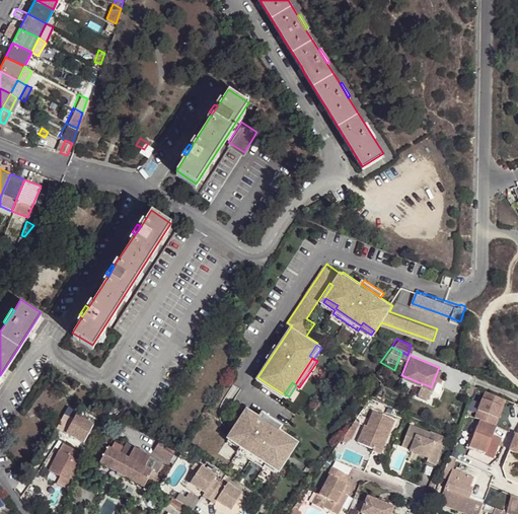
[(427,394),(430,386),(419,382),(417,391),(427,394)]
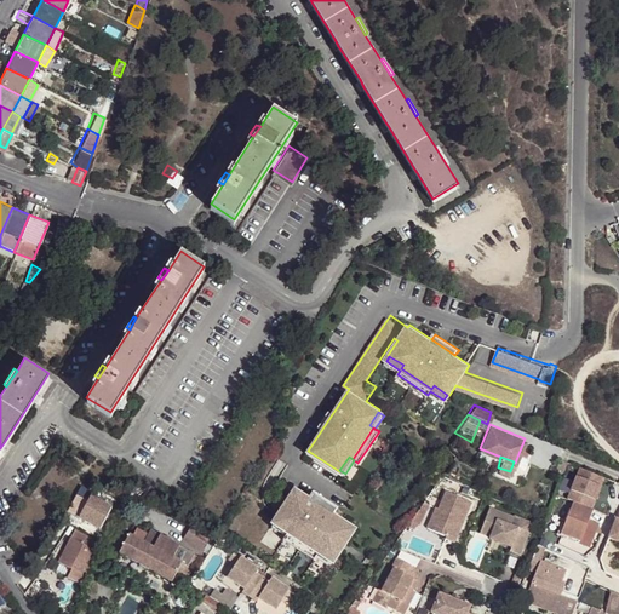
[(569,497),(588,504),(602,469),(578,460),(563,493),(569,497)]
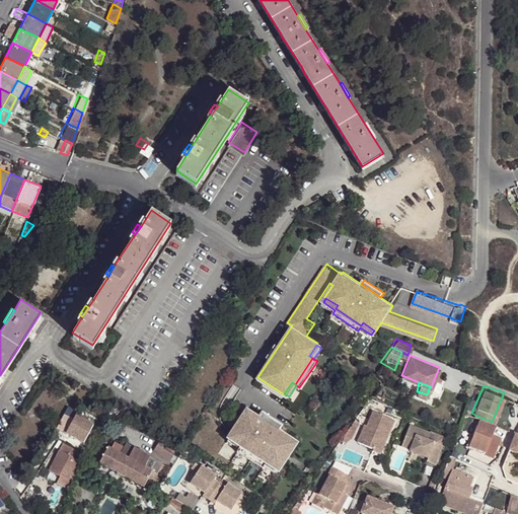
[(260,415),(247,406),(229,431),(231,432),(242,440),(239,443),(266,460),(268,457),(279,465),(280,466),(297,441),(279,428),(260,415)]
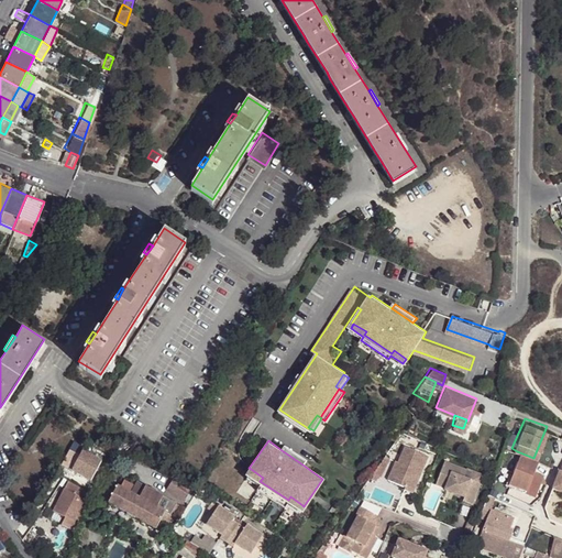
[(412,491),(428,453),(405,444),(398,460),(396,459),(388,478),(405,484),(404,487),(412,491)]
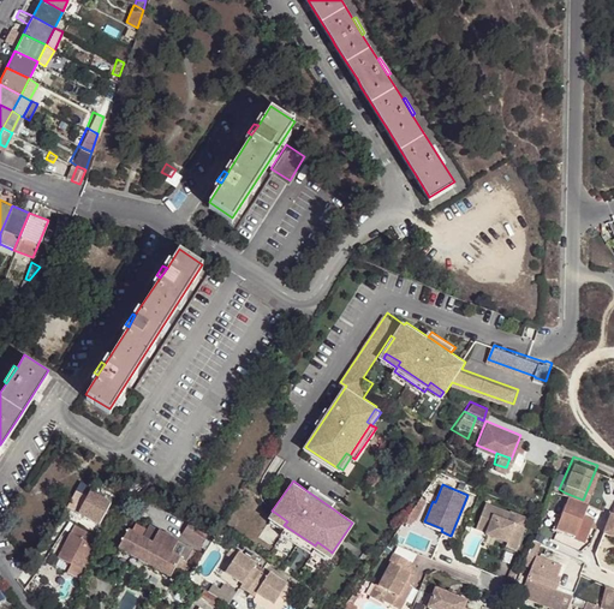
[(311,485),(308,491),(331,507),(334,501),(311,485)]
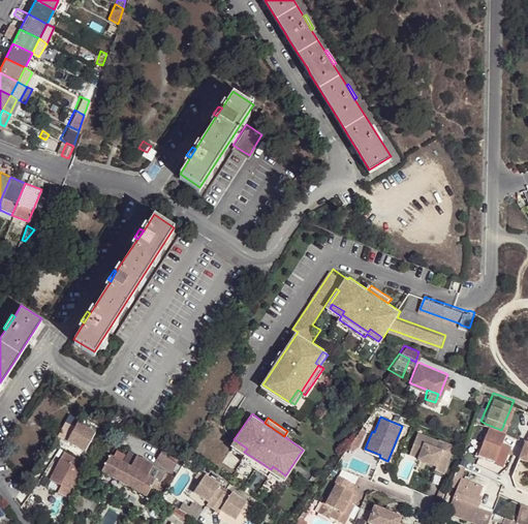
[(73,424),(64,419),(57,432),(85,447),(94,429),(76,420),(73,424)]
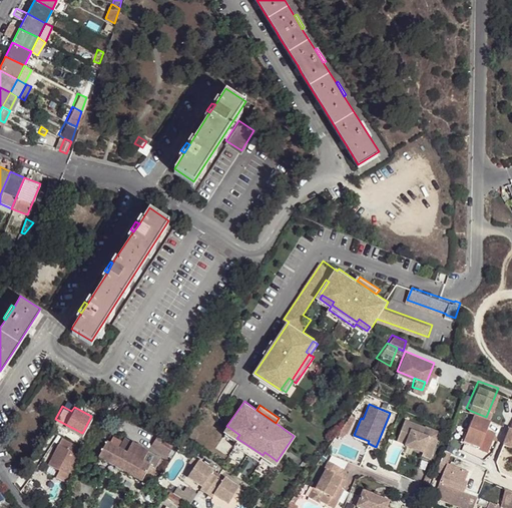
[(486,417),(471,411),(468,418),(484,425),(487,417),(486,417)]
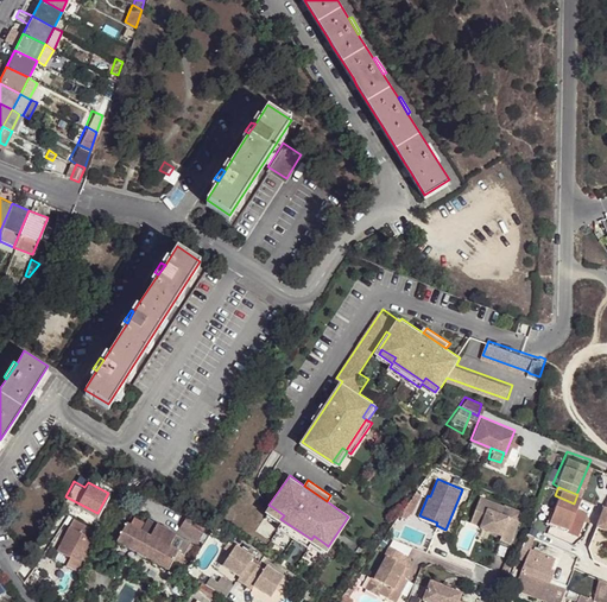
[(505,502),(481,494),(472,519),(481,524),(481,525),(503,533),(500,537),(511,542),(520,518),(503,511),(505,502)]
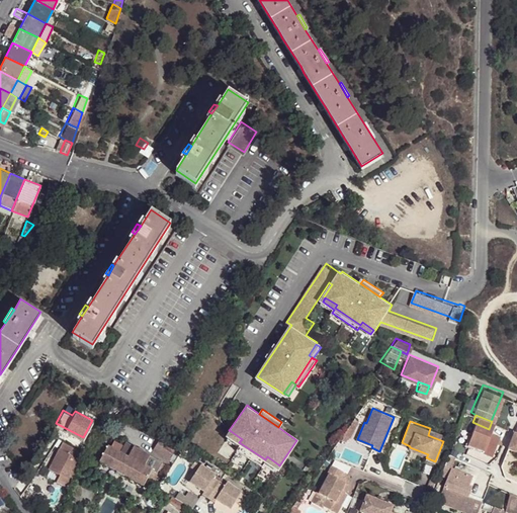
[(489,429),(472,422),(464,442),(489,452),(496,434),(488,430),(489,429)]
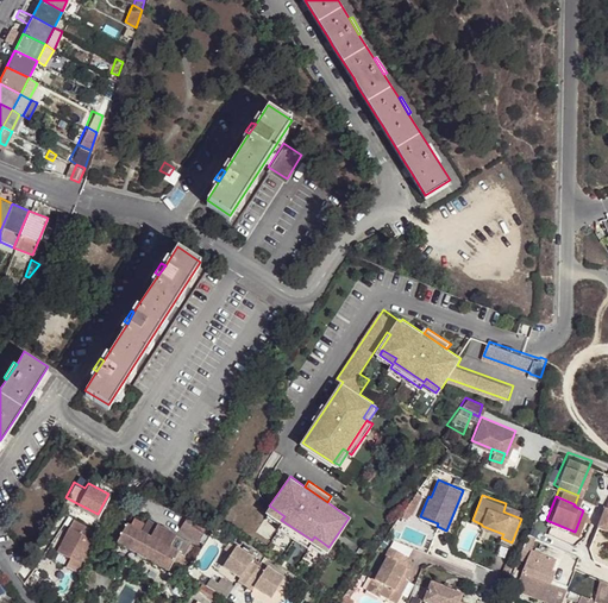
[(607,506),(602,503),(595,522),(607,527),(607,506)]
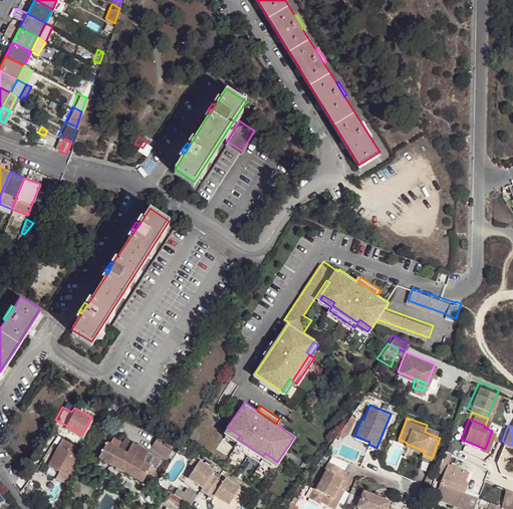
[(229,428),(225,433),(236,441),(237,439),(240,436),(229,428)]
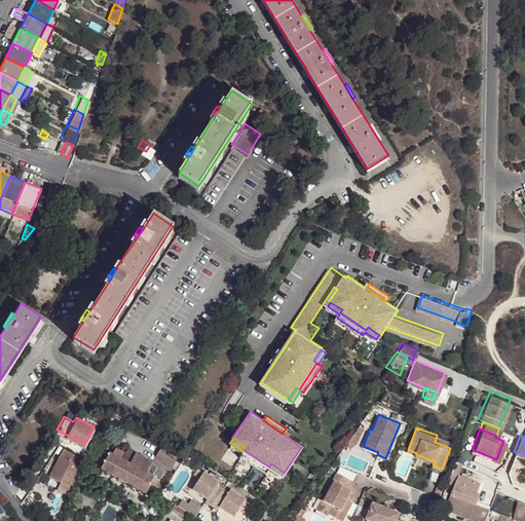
[(179,451),(162,440),(154,453),(171,463),(179,451)]
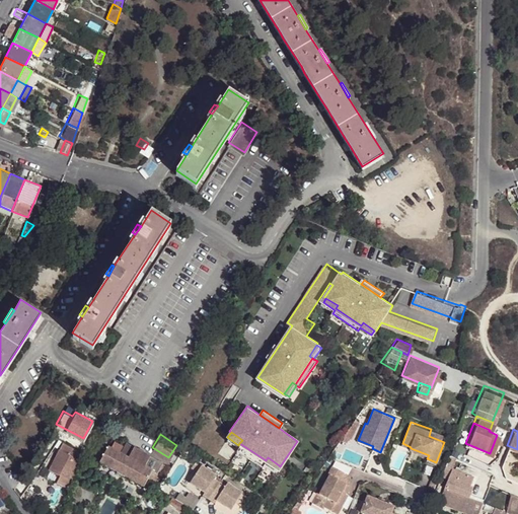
[(107,443),(99,458),(129,474),(143,483),(148,472),(150,474),(149,475),(159,482),(163,475),(161,474),(167,463),(125,440),(124,443),(114,438),(111,444),(107,443)]
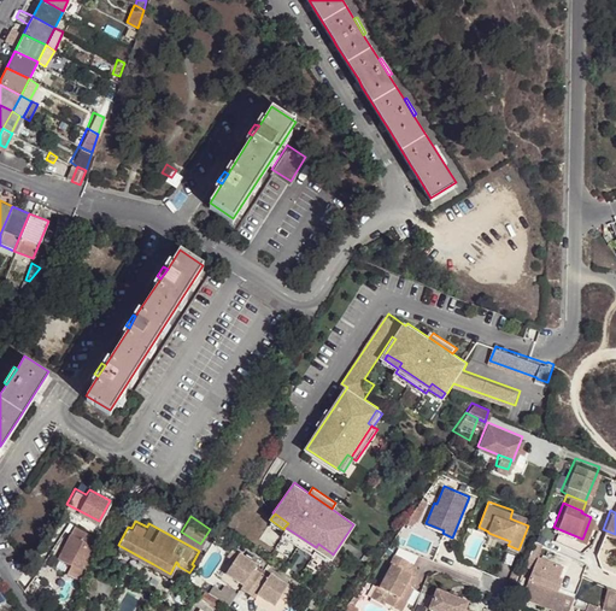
[(92,532),(74,522),(57,554),(70,562),(65,569),(78,576),(95,544),(88,540),(92,532)]
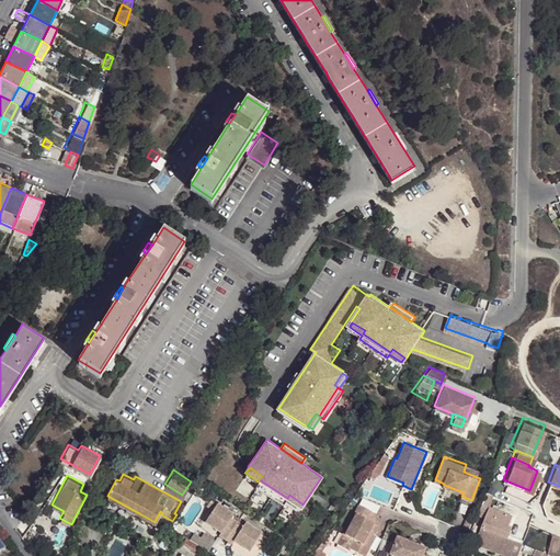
[(287,498),(259,479),(258,481),(255,485),(283,503),(286,500),(287,498)]
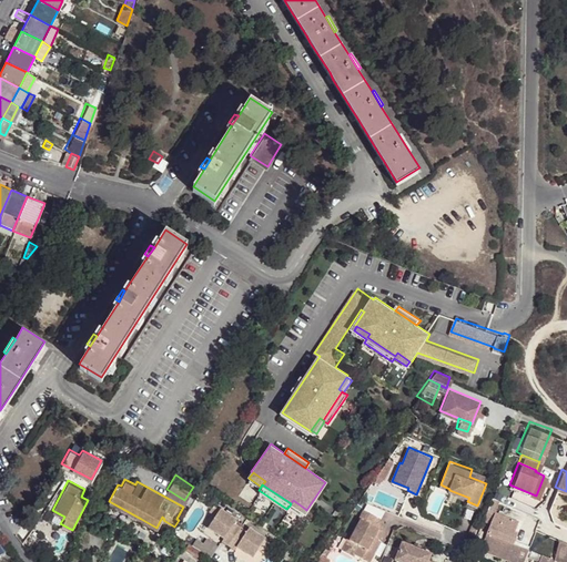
[(215,511),(220,504),(213,500),(209,507),(215,511)]
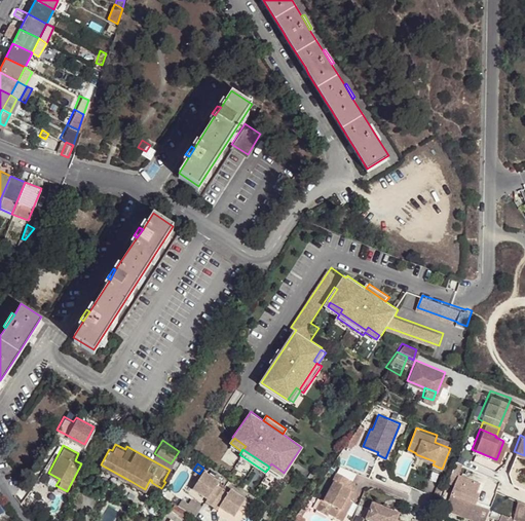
[(269,467),(268,469),(279,476),(283,472),(271,463),(269,467)]
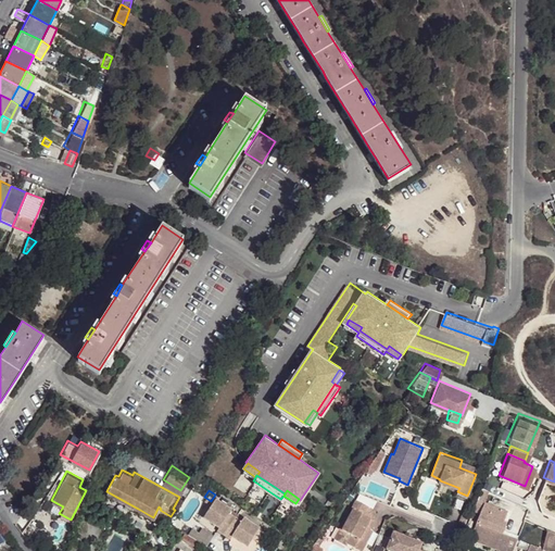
[(231,506),(215,495),(211,501),(203,512),(218,523),(217,525),(229,534),(231,531),(248,541),(259,525),(243,514),(240,517),(228,510),(231,506)]
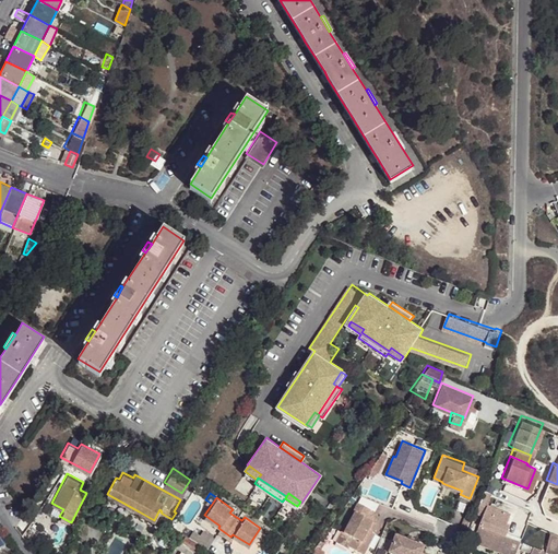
[(370,526),(375,517),(379,508),(359,497),(354,507),(355,508),(345,527),(354,532),(349,541),(365,549),(370,540),(368,539),(374,528),(370,526)]
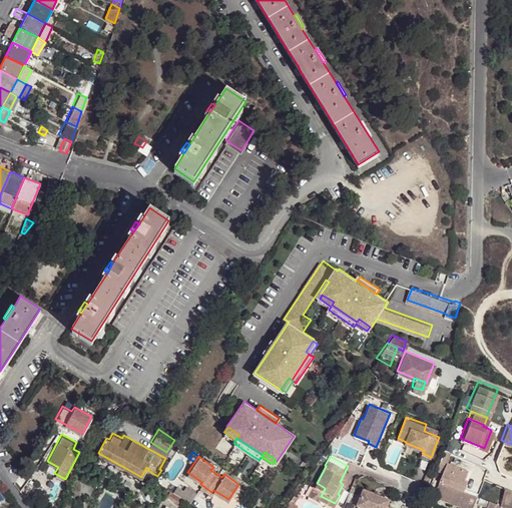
[(466,467),(445,459),(432,492),(470,506),(476,492),(462,487),(465,478),(462,477),(466,467)]
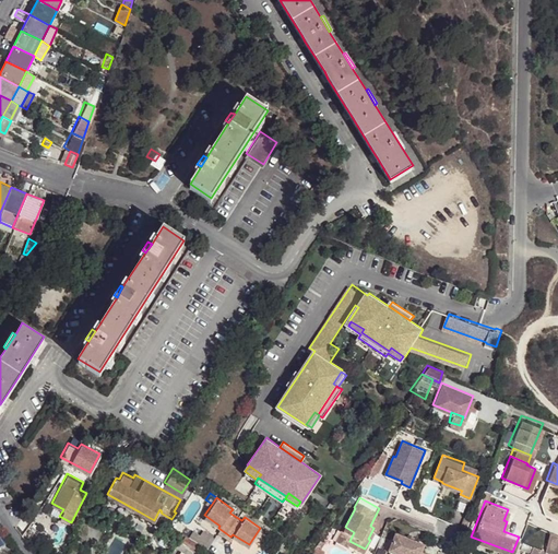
[(345,527),(343,526),(336,539),(347,544),(349,541),(354,532),(345,527)]
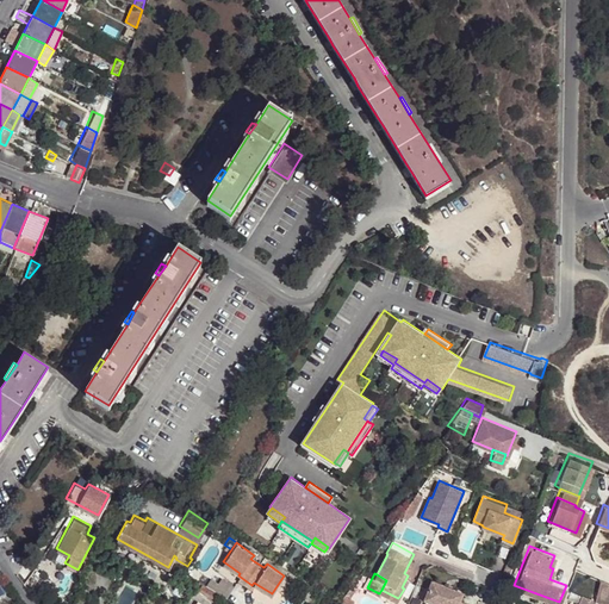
[(205,581),(213,586),(217,579),(210,574),(205,581)]
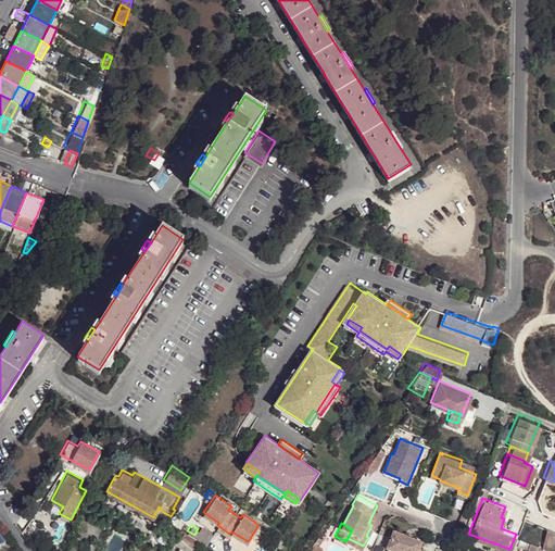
[(198,528),(194,535),(199,538),(205,542),(213,531),(201,524),(198,528)]
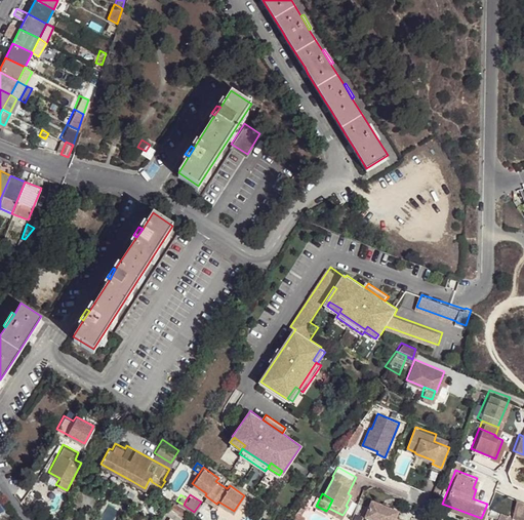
[(389,504),(381,501),(371,496),(365,514),(380,519),(402,519),(403,517),(396,514),(398,508),(389,504)]
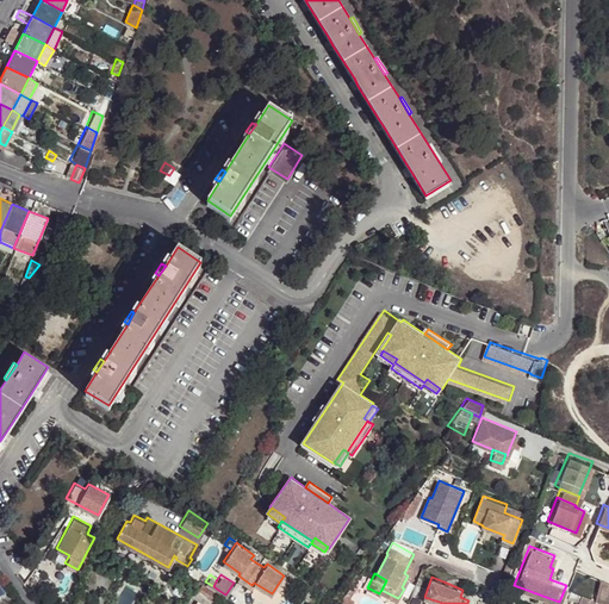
[(205,581),(203,580),(198,587),(213,597),(218,590),(213,586),(205,581)]
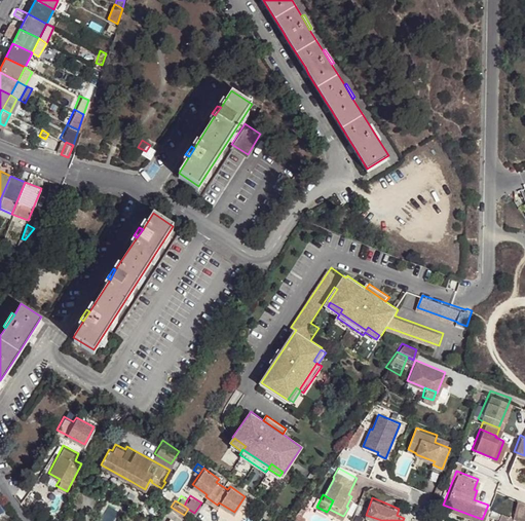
[(511,515),(502,512),(498,520),(524,520),(524,506),(510,500),(511,515)]
